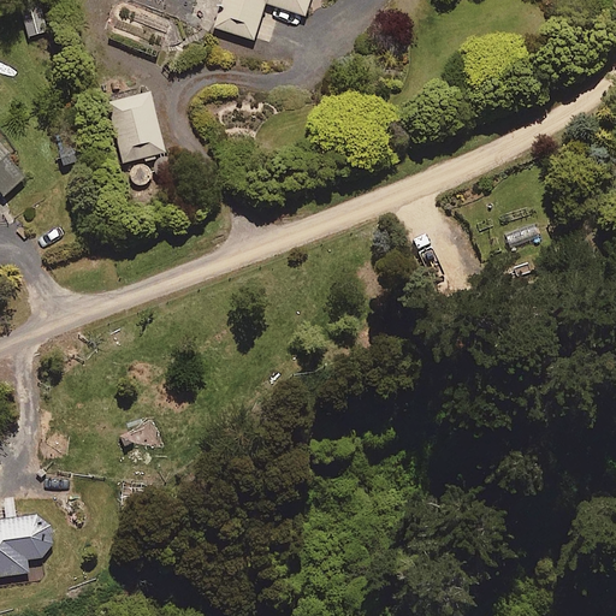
[(224,0),(215,27),(235,33),(254,39),(266,1),(306,15),(309,0),(224,0)]
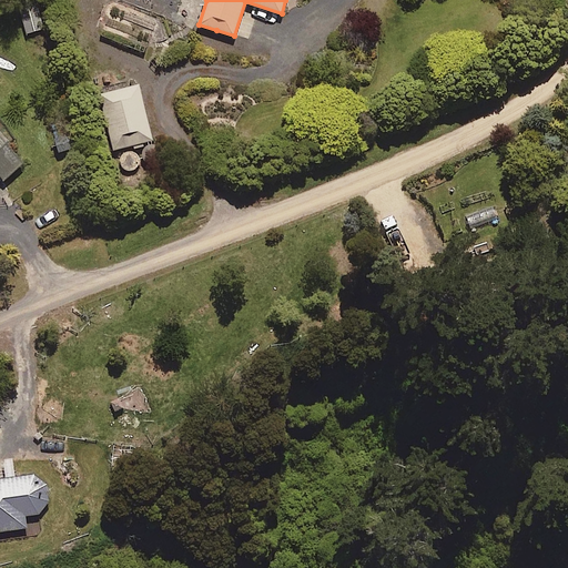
[(113,149),(152,140),(140,84),(100,93),(113,149)]
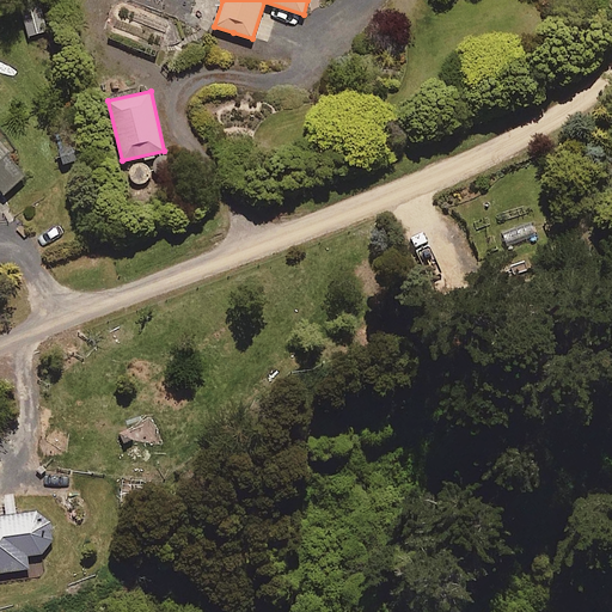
[(61,161),(80,159),(77,138),(57,141),(61,161)]
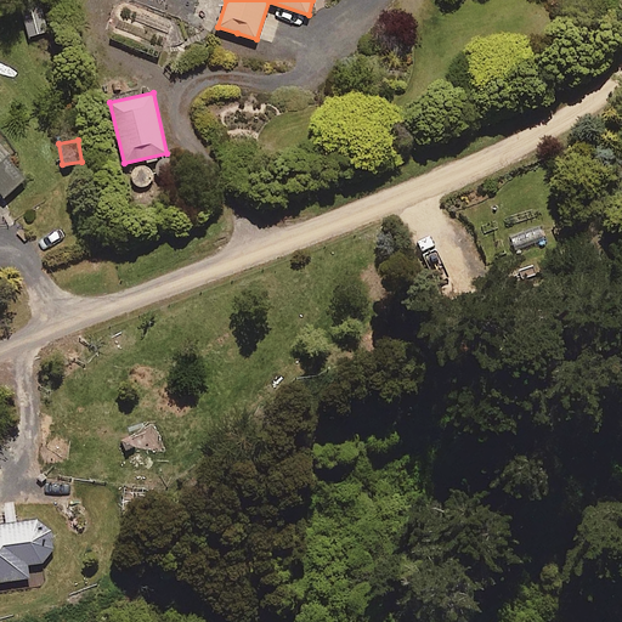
[(0,146),(0,190),(5,196),(27,176),(0,146)]
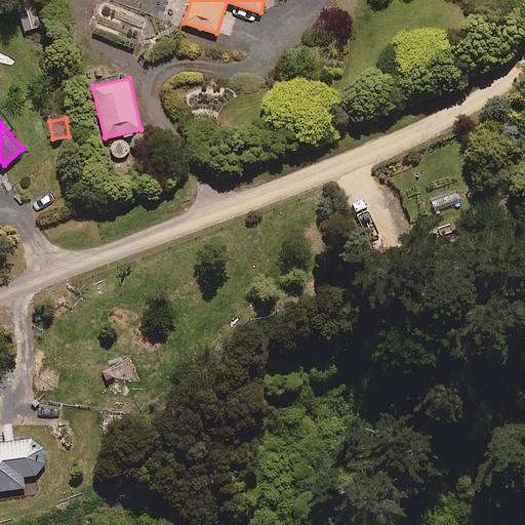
[(0,442),(0,490),(25,487),(24,476),(37,474),(39,473),(41,471),(43,468),(45,466),(46,462),(46,459),(46,456),(46,453),(45,450),(44,447),(42,445),(40,443),(38,441),(35,439),(32,438),(0,442)]
